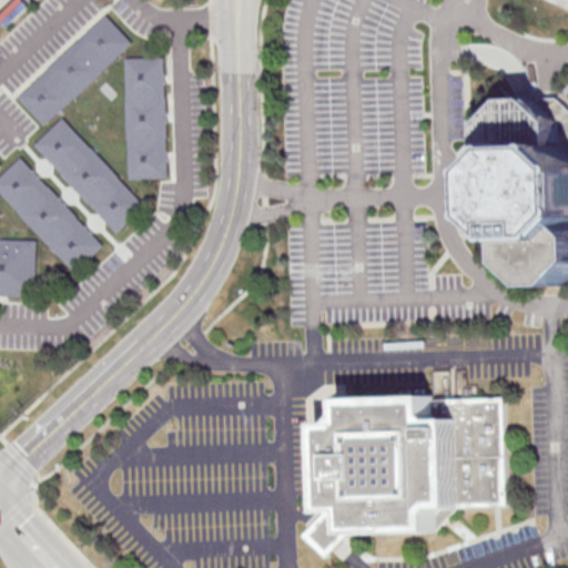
[(108,16),(132,43),(41,127),(17,97),(108,16)]
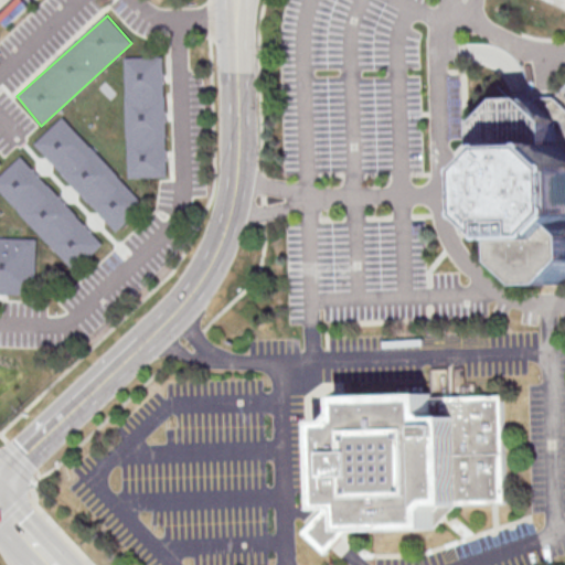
[(126,57),(167,57),(169,180),(128,182),(126,57)]
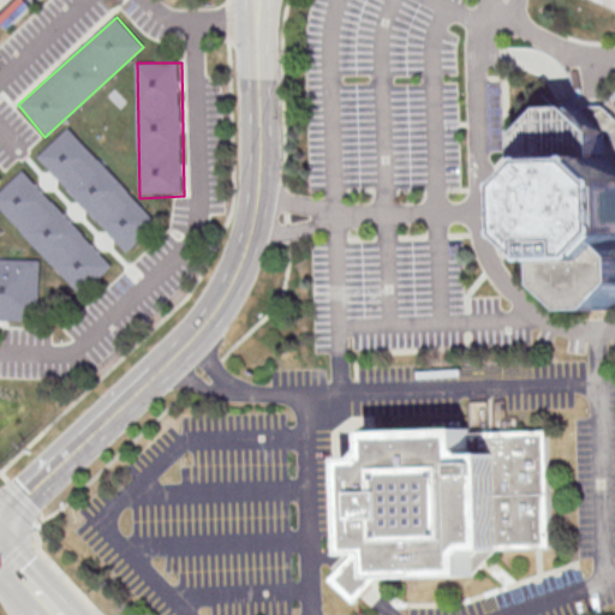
[(553,256),(565,243),(551,231),(548,132),(569,105),(603,105),(614,117),(614,300),(607,310),(581,311),(554,285),(553,256)]
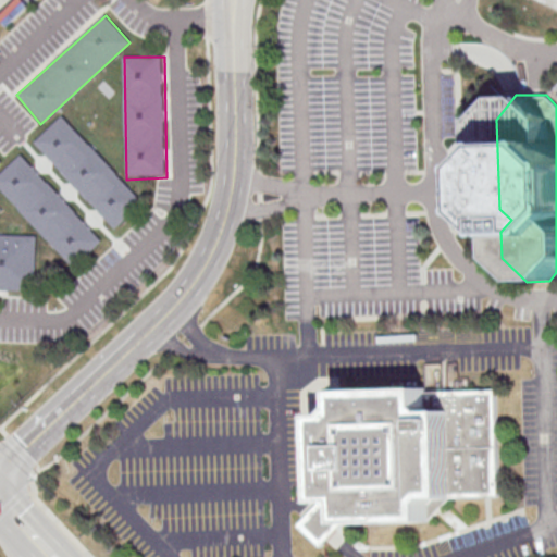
[(62,115),(37,137),(119,231),(148,205),(62,115)]
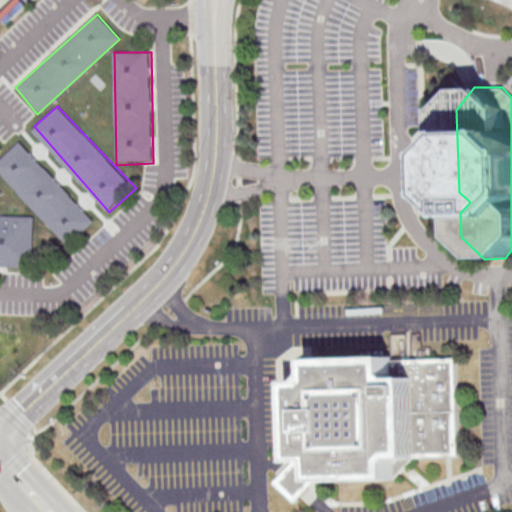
[(0,173),(0,161),(19,144),(96,225),(68,248),(0,173)]
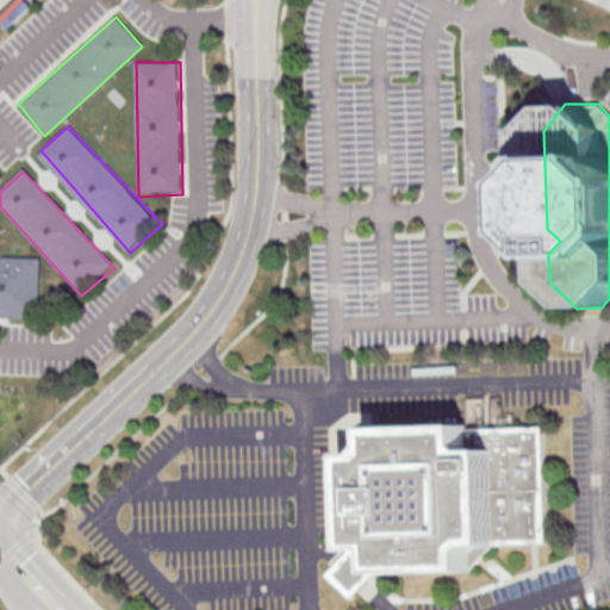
[(0,256),(0,317),(39,318),(41,259),(0,256)]
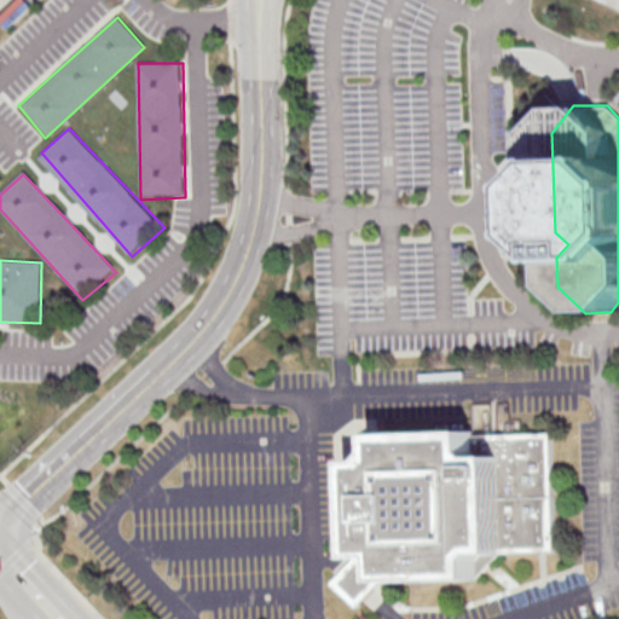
[(357,561),(354,460),(381,458),(380,438),(503,435),(559,434),(561,555),(487,556),(489,579),(388,580),(360,614),(331,589),(357,561)]
